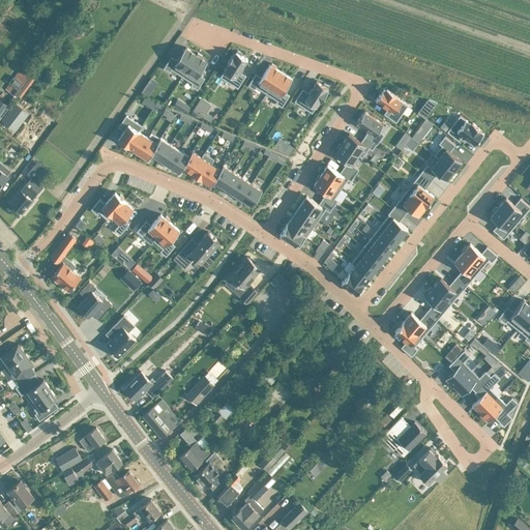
[(171,56),(164,67),(170,70),(172,68),(181,75),(196,54),(185,48),(177,60),(171,56)]
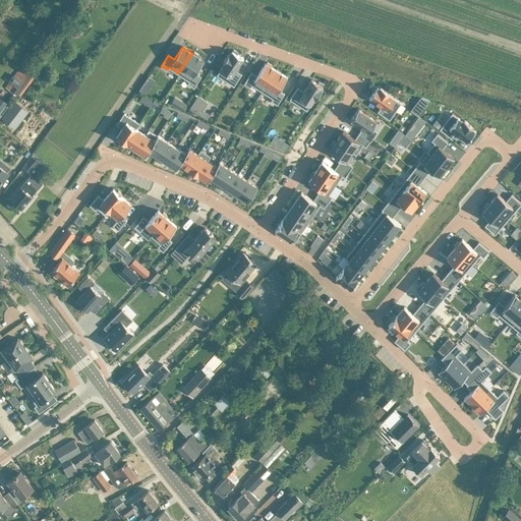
[(225,63),(217,75),(233,85),(241,74),(235,70),(242,58),(237,54),(238,53),(233,50),(232,51),(231,54),(229,52),(223,62),(225,63)]
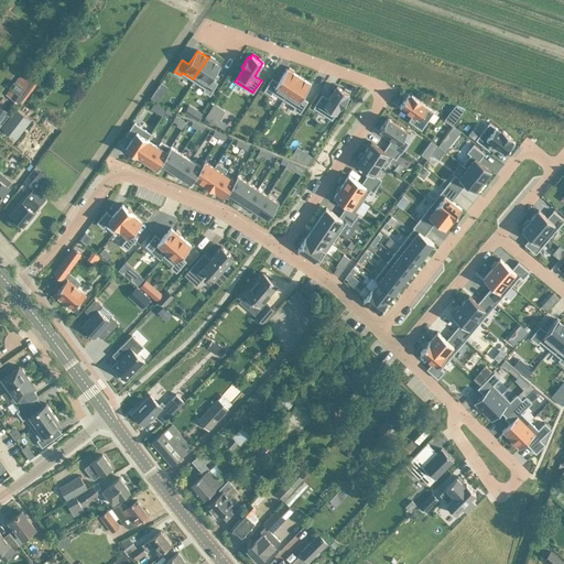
[(208,57),(193,79),(205,87),(204,90),(209,94),(217,82),(210,78),(219,65),(215,63),(217,60),(212,56),(209,58),(208,57)]
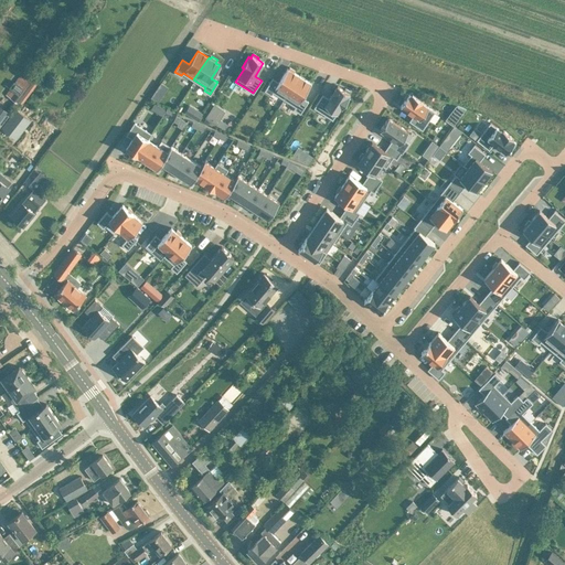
[(273,78),(265,89),(272,94),(273,92),(285,99),(299,76),(294,73),(295,71),(290,67),(288,70),(287,68),(279,82),(273,78)]
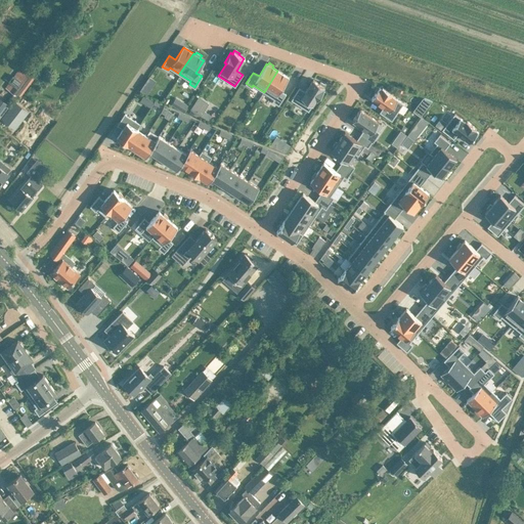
[(18,70),(6,87),(16,94),(30,77),(34,72),(26,66),(22,72),(18,70)]
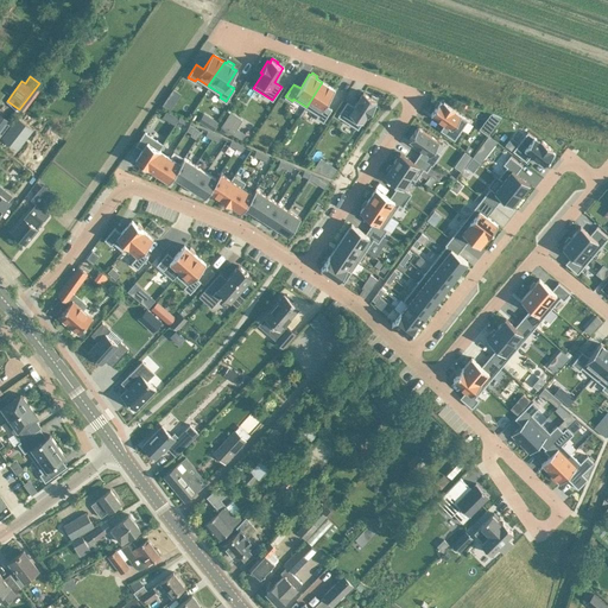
[(322,82),(306,107),(318,114),(317,116),(323,121),(331,108),(325,105),(334,90),(322,82)]
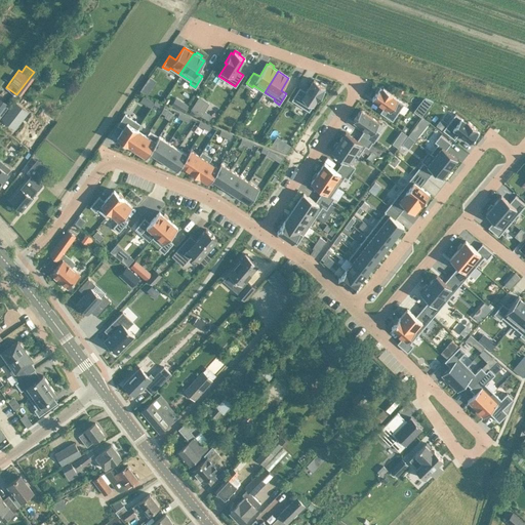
[(299,88),(292,99),(309,110),(316,98),(318,99),(324,90),(322,89),(324,86),(314,80),(307,92),(299,88)]
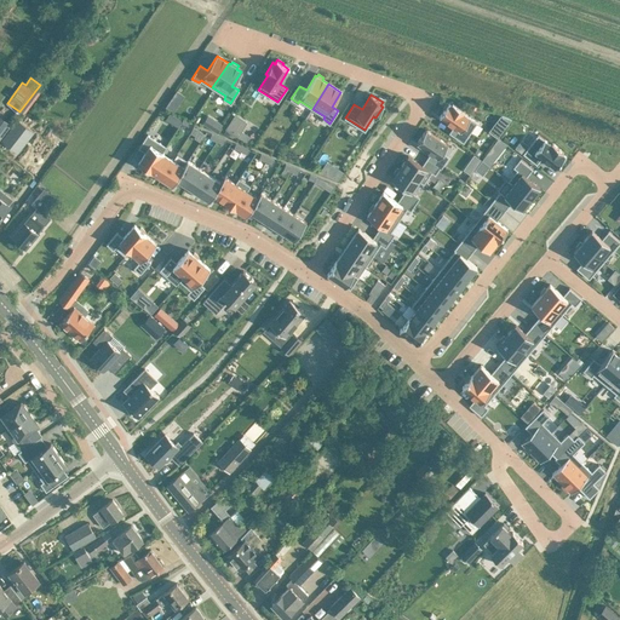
[(170,101),(166,107),(174,112),(178,105),(170,101)]
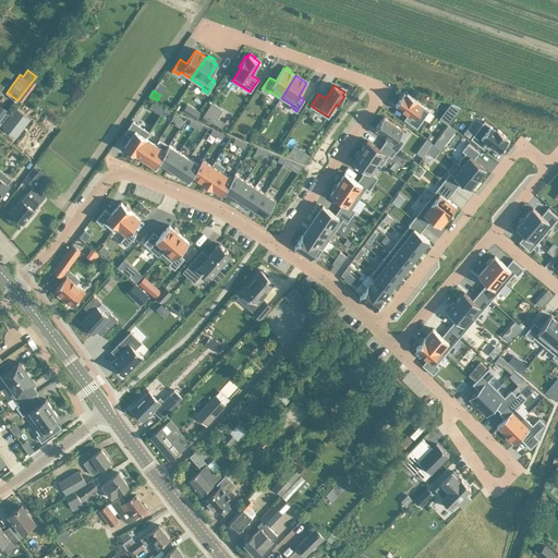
[(401,98),(397,105),(409,112),(404,119),(417,128),(428,110),(416,101),(417,100),(408,94),(407,95),(404,93),(402,92),(399,96),(401,98)]
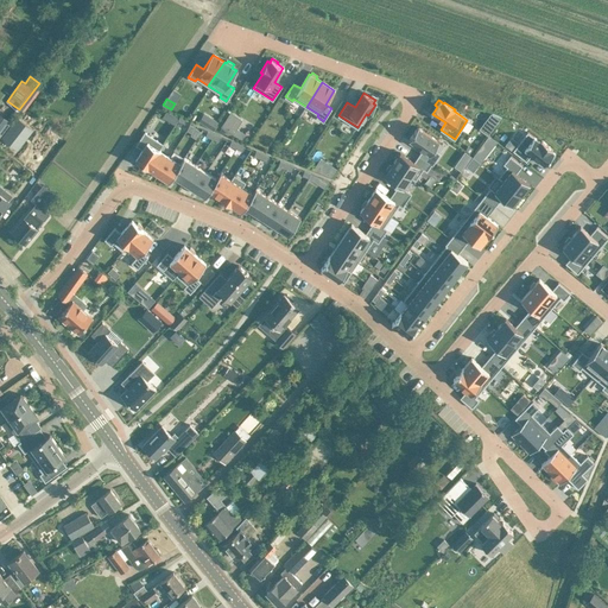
[(0,135),(10,122),(6,120),(8,119),(0,112),(0,135)]
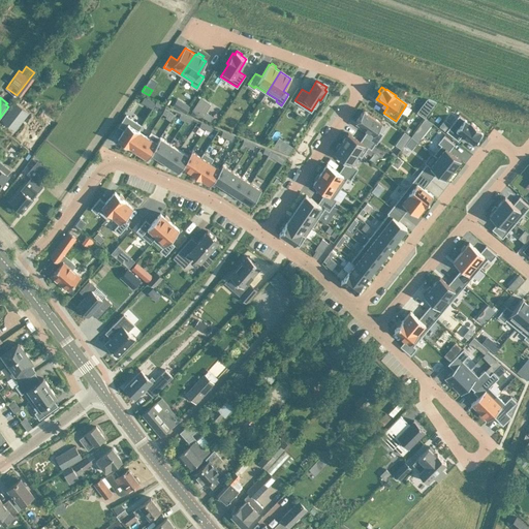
[(200,97),(192,110),(203,116),(206,111),(211,103),(200,97)]
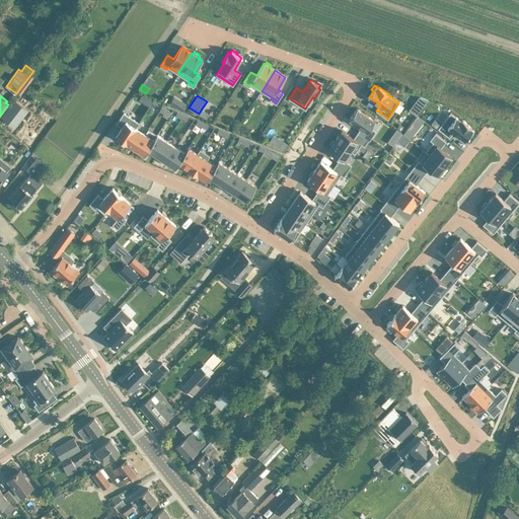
[(173,96),(169,102),(181,110),(186,103),(173,96)]
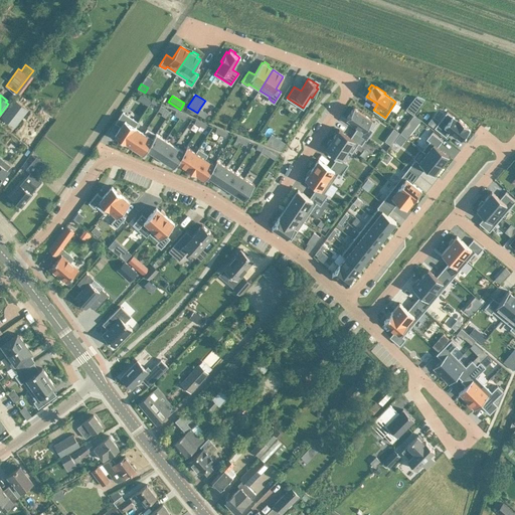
[(412,101),(406,109),(413,114),(419,106),(424,99),(416,96),(415,96),(412,101)]
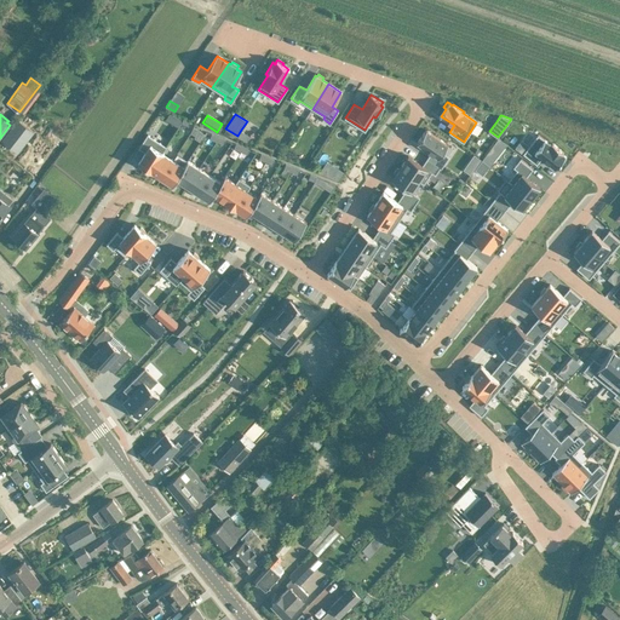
[(18,120),(3,141),(18,153),(33,132),(18,120)]
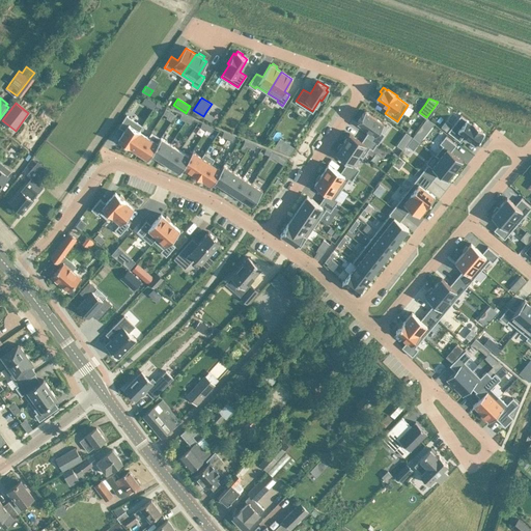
[(365,111),(358,121),(369,130),(365,136),(376,143),(378,143),(384,134),(379,130),(383,123),(365,111)]
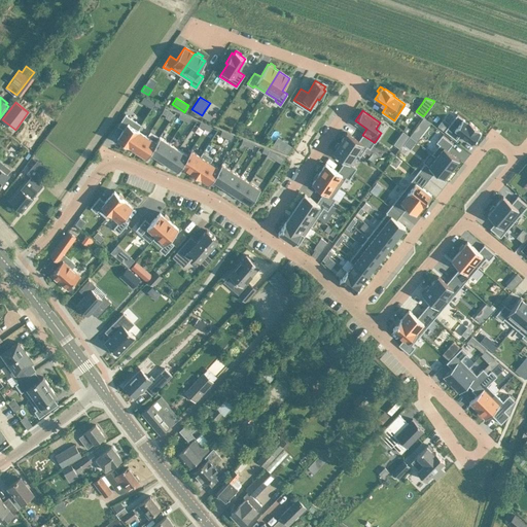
[(125,113),(117,126),(123,130),(117,138),(128,145),(138,130),(139,130),(142,125),(125,113)]
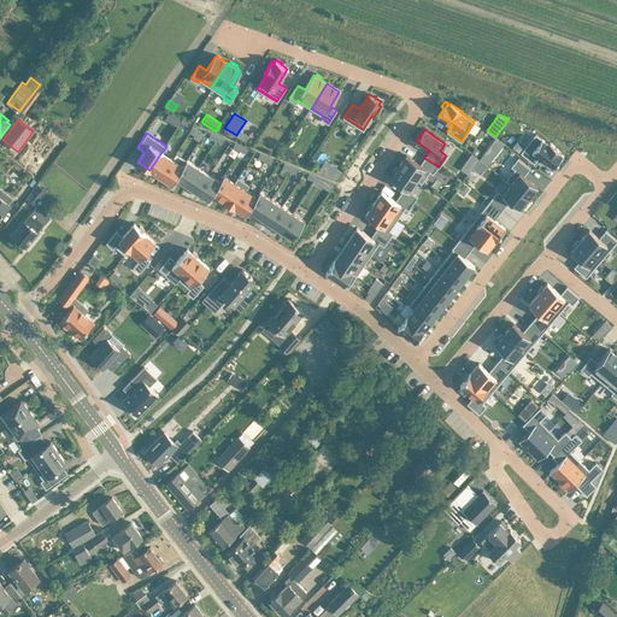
[(527,145),(521,152),(534,163),(540,156),(553,166),(558,160),(559,162),(564,156),(562,154),(563,154),(559,152),(560,151),(550,142),(548,144),(535,133),(527,145)]
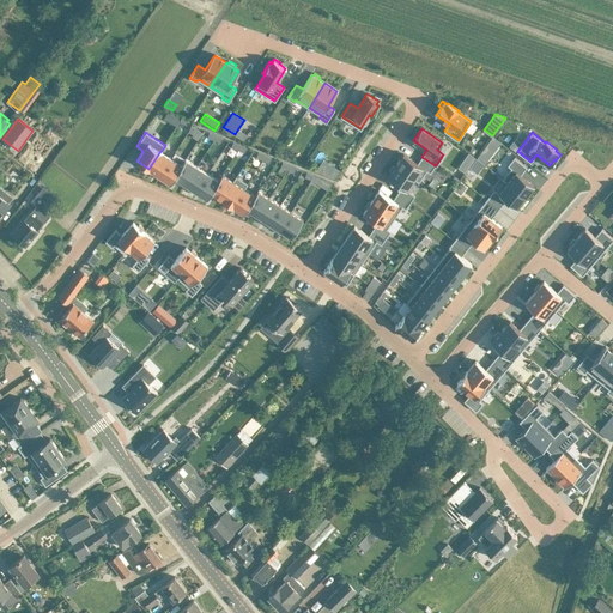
[(493,135),(487,143),(495,150),(501,143),(493,135)]
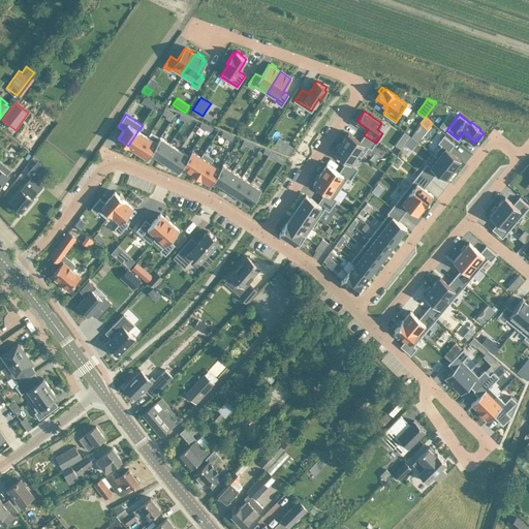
[(138,130),(128,146),(137,152),(148,135),(139,130),(138,130)]
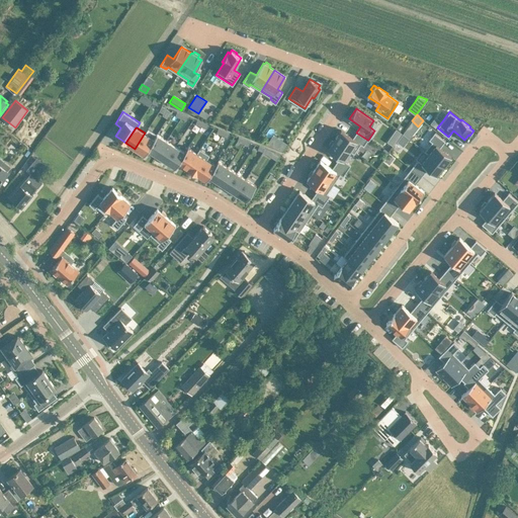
[(341,131),(335,140),(350,150),(354,153),(360,144),(363,146),(367,140),(356,133),(352,138),(341,131)]
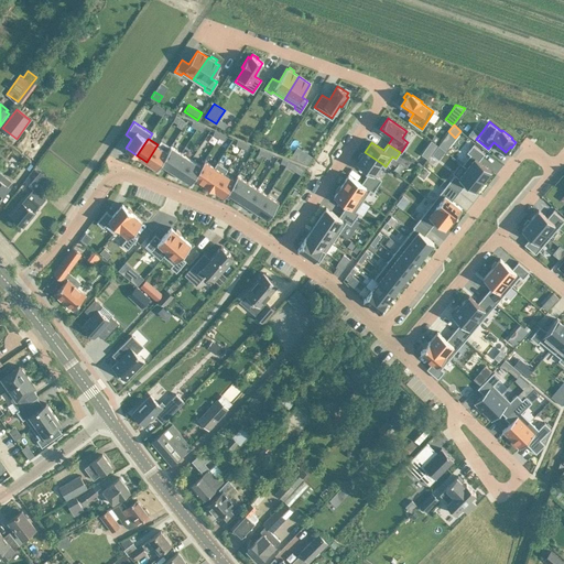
[(470,154),(462,164),(466,167),(467,166),(484,180),(484,179),(486,180),(489,175),(488,174),(491,170),(479,160),(485,153),(473,143),(467,151),(470,154)]
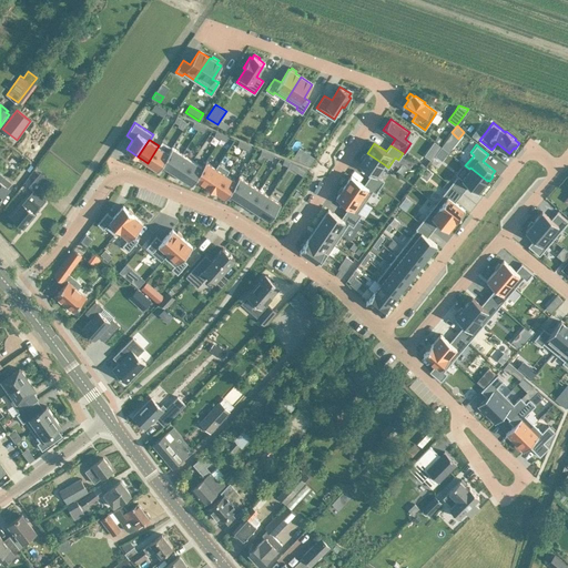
[(159,145),(148,163),(158,169),(168,152),(159,145)]
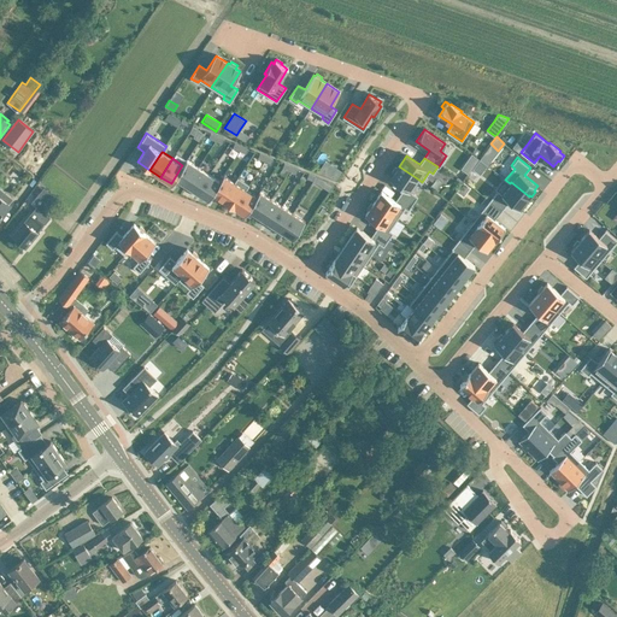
[(182,165),(171,183),(172,184),(174,183),(178,186),(181,181),(187,184),(199,166),(186,159),(182,165)]
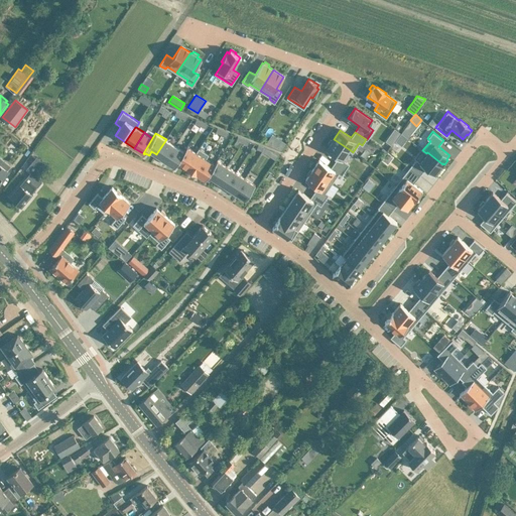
[(166,139),(156,154),(164,160),(174,145),(166,139)]
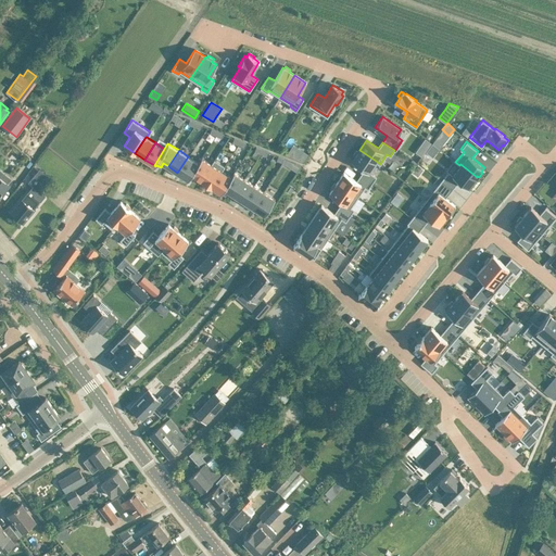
[(302,150),(297,159),(303,162),(307,154),(302,150)]
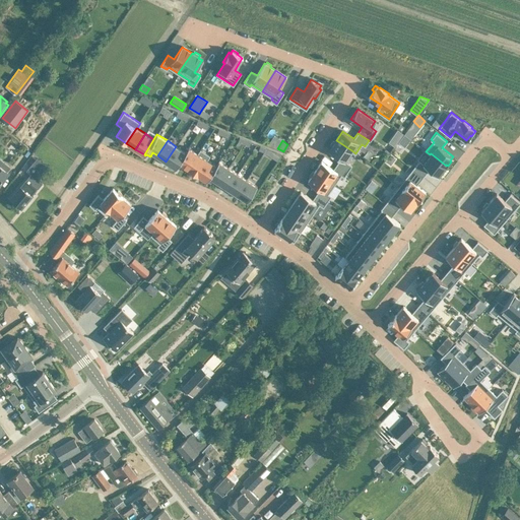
[(332,146),(329,150),(340,158),(337,164),(347,171),(351,166),(344,160),(351,150),(336,140),(335,141),(333,140),(330,144),(332,146)]
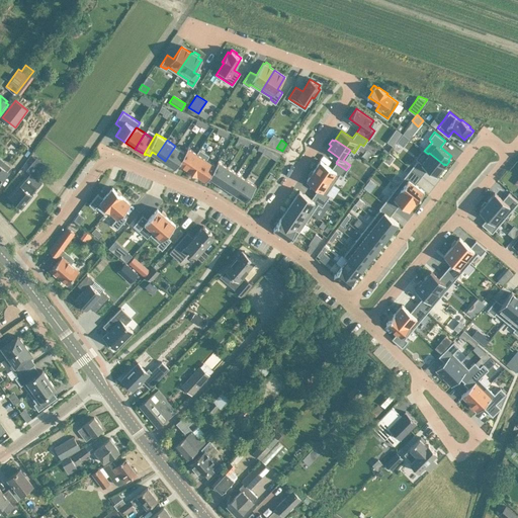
[(175,146),(165,161),(174,167),(184,151),(175,146)]
